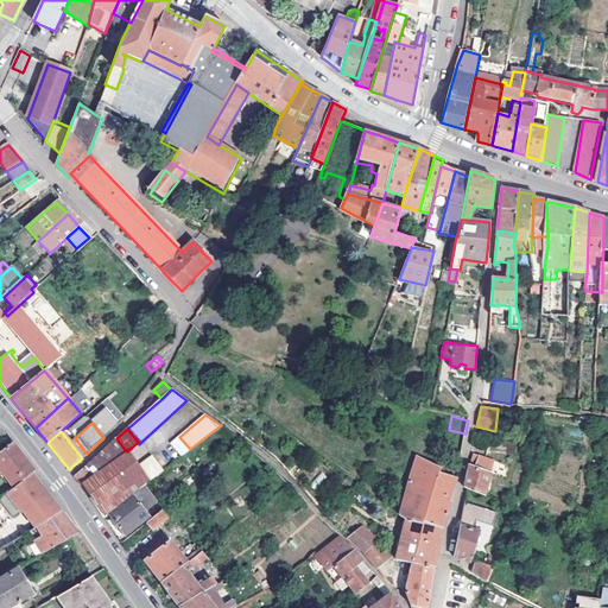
[(172,443),(183,455),(190,449),(179,437),(172,443)]
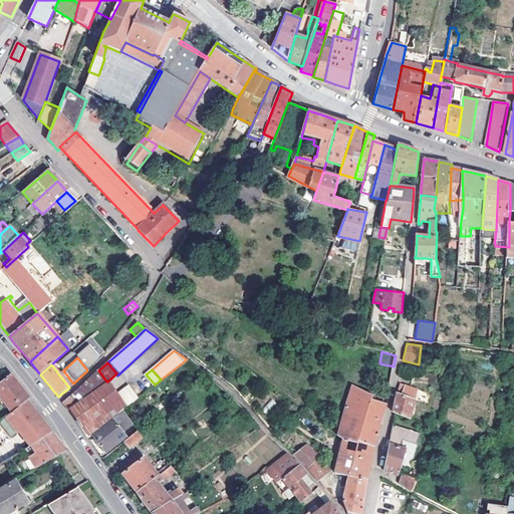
[(62,403),(68,411),(106,381),(98,370),(62,403)]
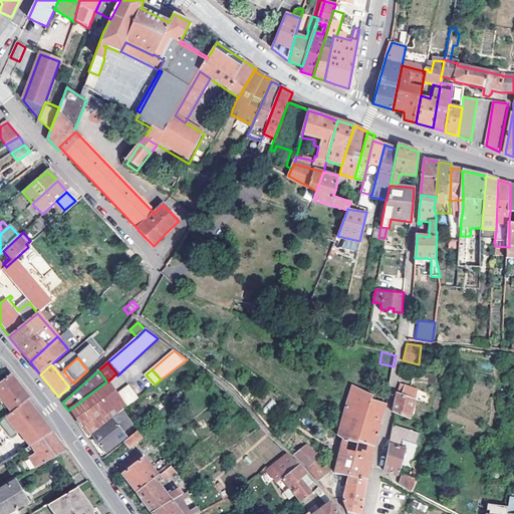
[(11,374),(0,382),(0,397),(11,413),(27,402),(30,399),(16,379),(11,374)]
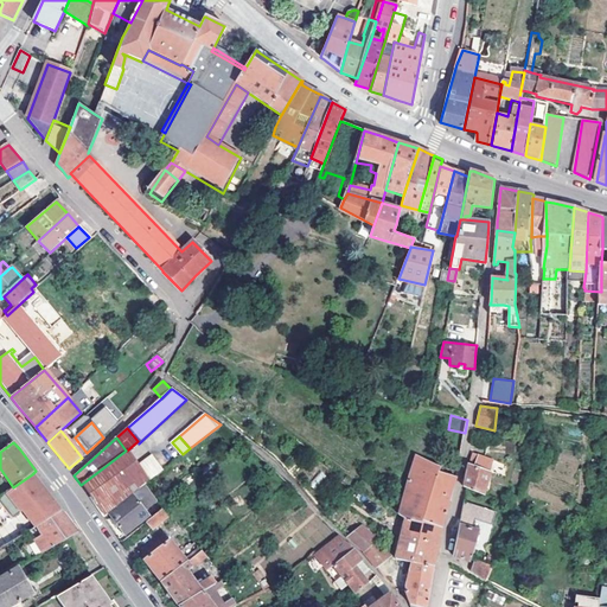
[(90,499),(136,464),(127,451),(126,451),(81,485),(90,499)]
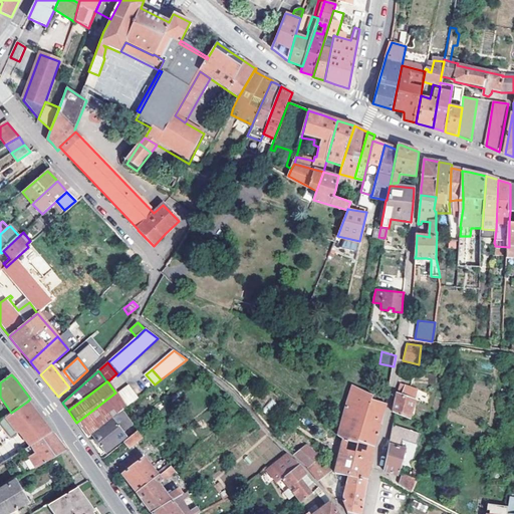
[(372,394),(351,386),(335,436),(341,441),(374,446),(380,424),(387,404),(371,398),(372,394)]
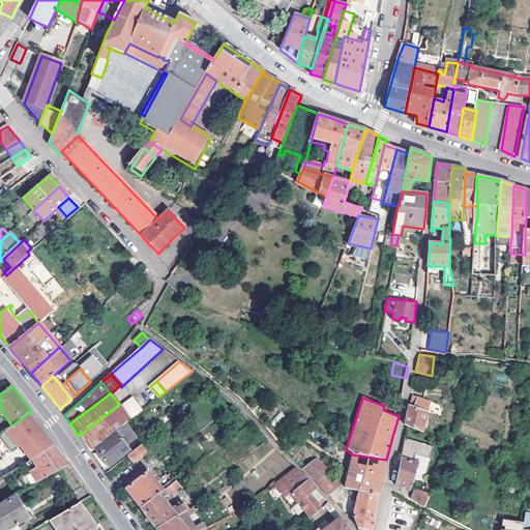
[(406,424),(408,425),(422,432),(429,411),(427,410),(430,402),(417,398),(414,406),(409,405),(406,424)]
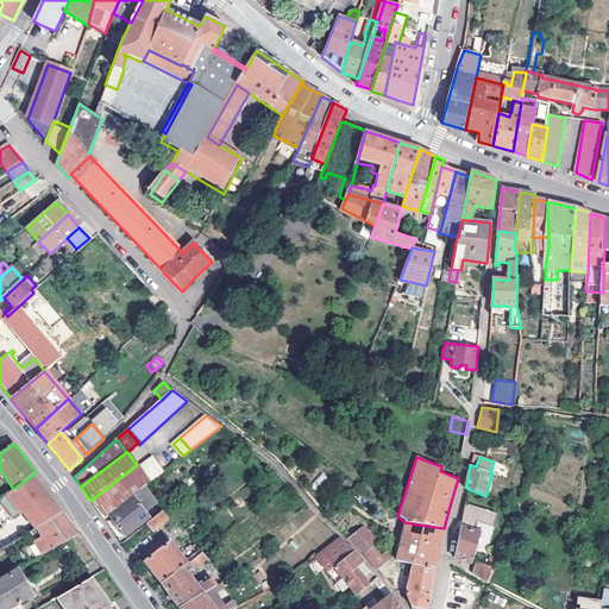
[(104,519),(110,515),(140,490),(150,482),(137,465),(90,501),(104,519)]
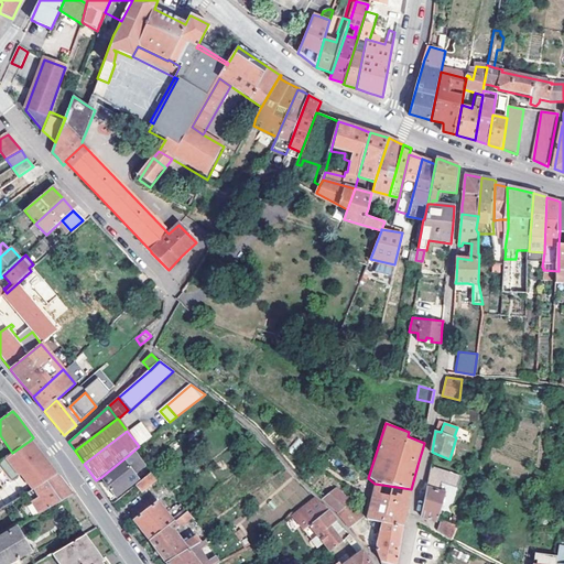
[(0,465),(12,484),(20,478),(20,477),(33,466),(38,472),(47,463),(41,454),(30,441),(12,453),(0,462),(0,465)]
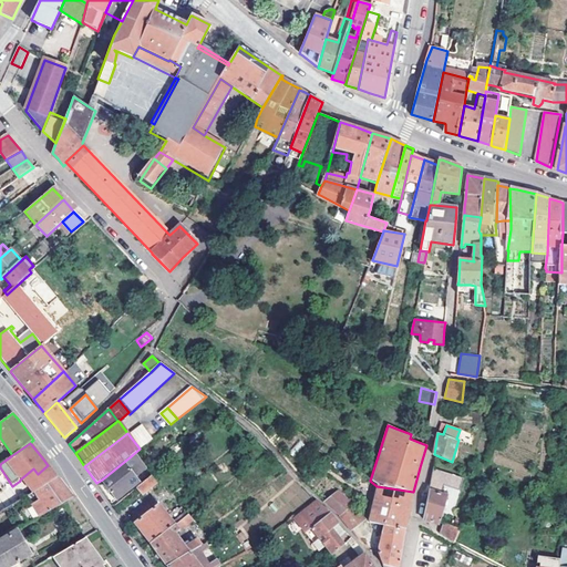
[(131,456),(102,480),(117,497),(138,481),(135,476),(142,471),(131,456)]
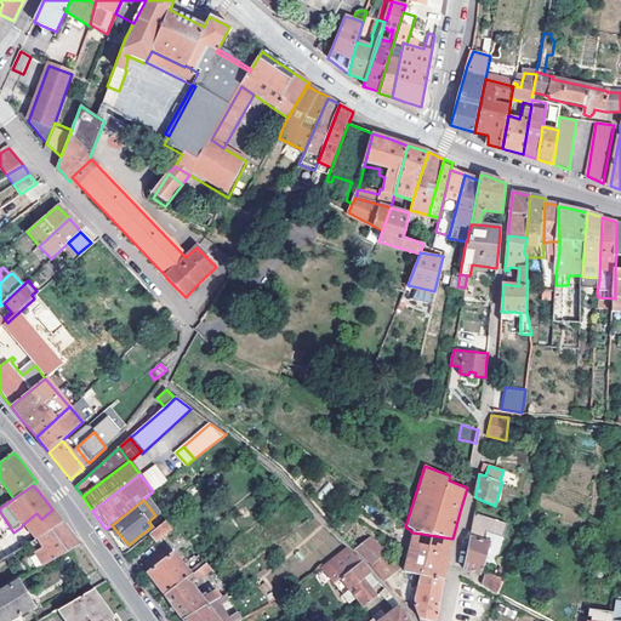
[(534,507),(531,516),(541,519),(545,512),(534,507)]
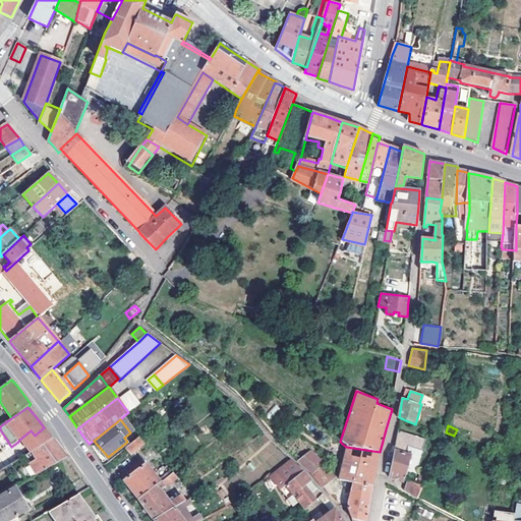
[(18,441),(18,442),(26,451),(29,450),(30,451),(30,452),(52,439),(44,427),(35,436),(31,430),(18,441)]
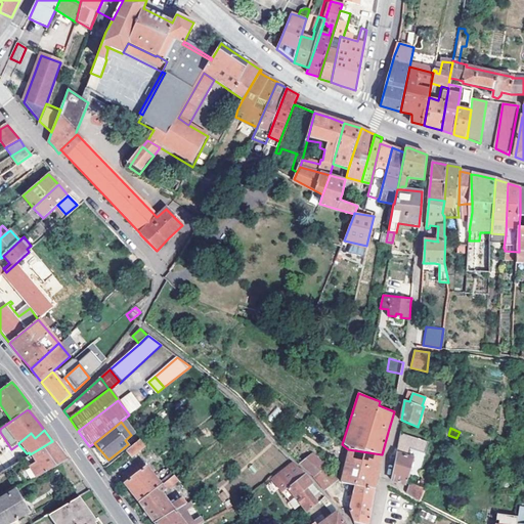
[(405,485),(413,460),(407,457),(409,448),(425,452),(427,440),(400,435),(396,453),(391,479),(405,485)]
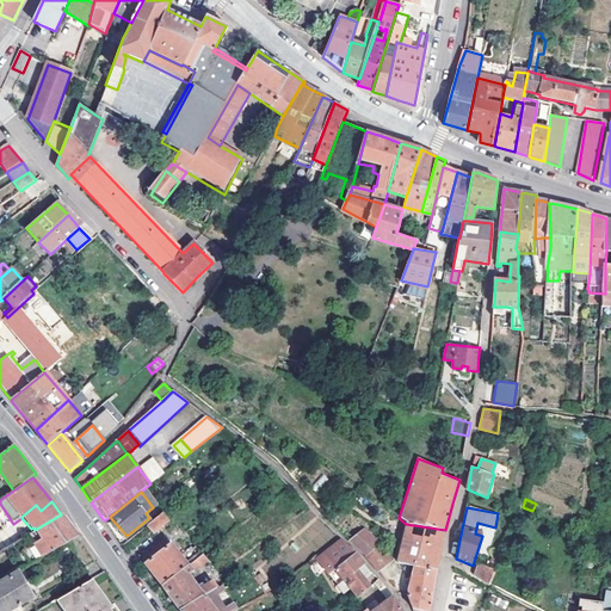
[(165,512),(148,525),(154,532),(171,520),(165,512)]
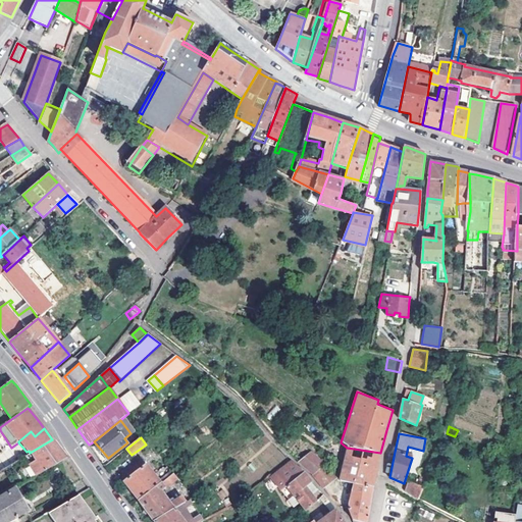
[(30,452),(19,458),(25,468),(31,465),(37,476),(66,459),(61,452),(52,439),(30,453),(30,452)]
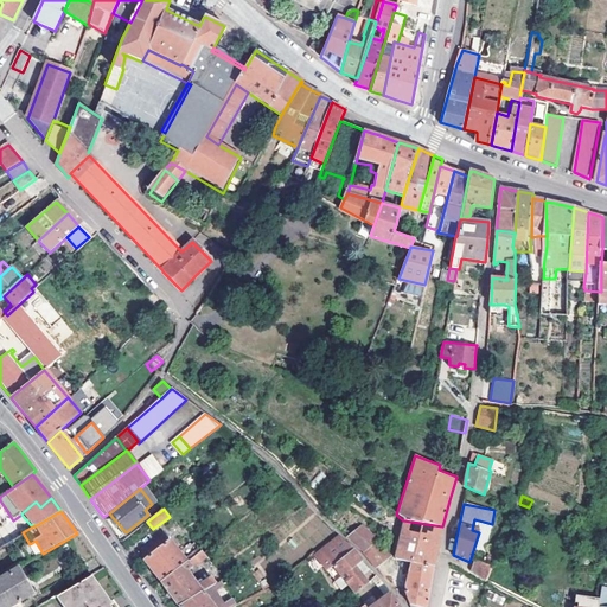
[(400,560),(410,561),(434,566),(436,553),(442,526),(403,521),(395,562),(398,562),(400,560)]
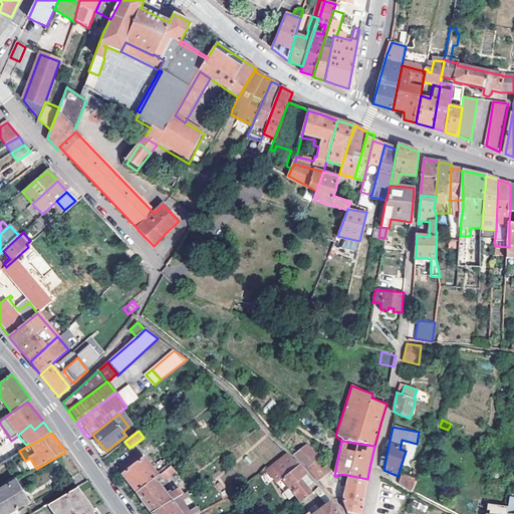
[(316,454),(306,446),(294,456),(308,467),(313,473),(319,481),(330,471),(323,463),(319,458),(316,454)]
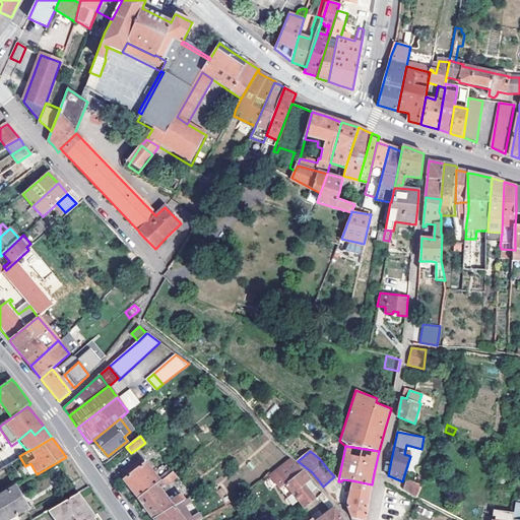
[(120,472),(139,499),(161,481),(174,471),(173,470),(170,472),(166,465),(155,472),(142,456),(120,472)]
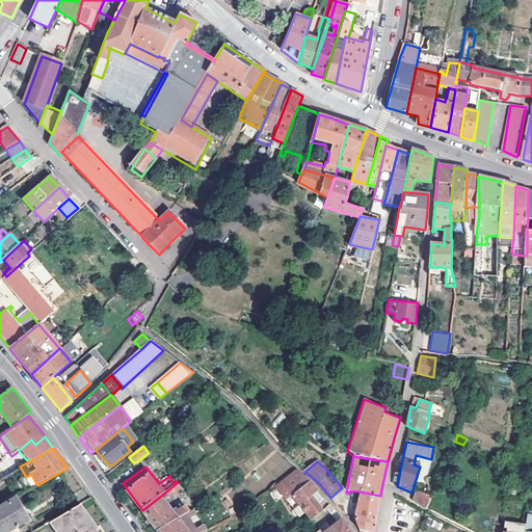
[(285,495),(288,498),(293,495),(310,483),(296,471),(268,494),(275,503),(285,495)]
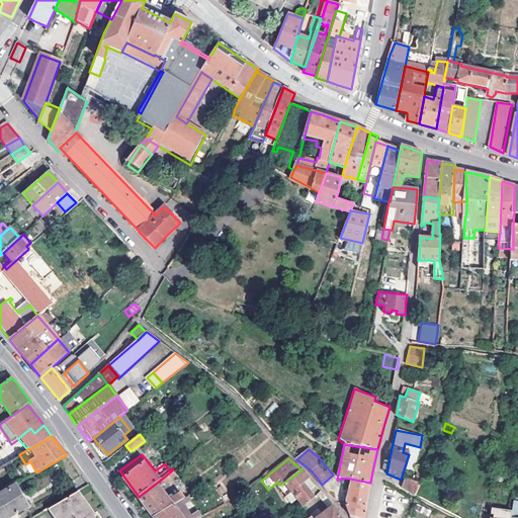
[(405,478),(404,481),(403,487),(415,495),(425,470),(420,468),(415,481),(405,478)]
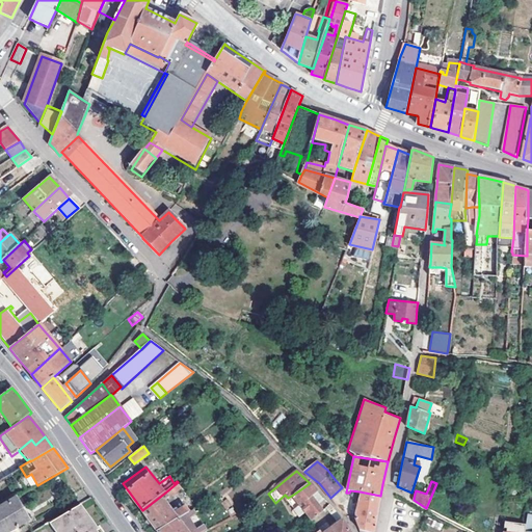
[(322,512),(316,504),(310,496),(312,494),(316,491),(310,483),(293,495),(298,503),(299,503),(300,504),(307,512),(312,521),(313,521),(322,512)]
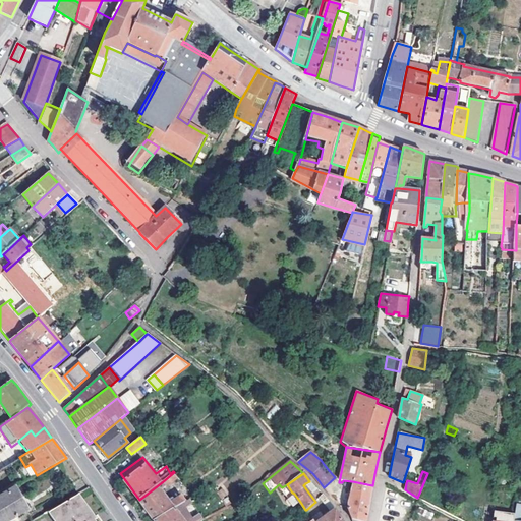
[(352,481),(347,508),(352,520),(365,520),(366,518),(369,503),(372,485),(352,481)]
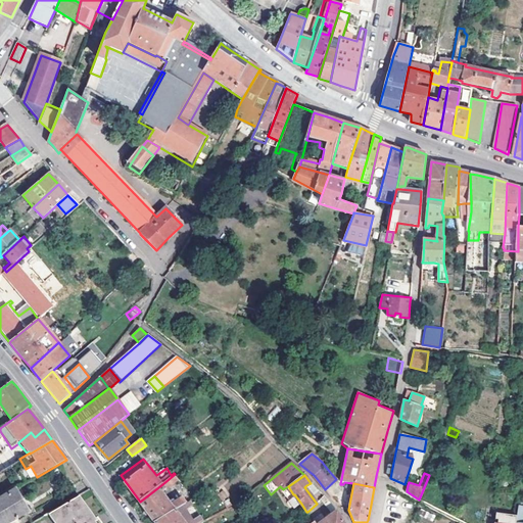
[(140,502),(154,522),(189,502),(185,496),(177,502),(178,502),(172,506),(161,491),(165,488),(162,484),(140,502)]
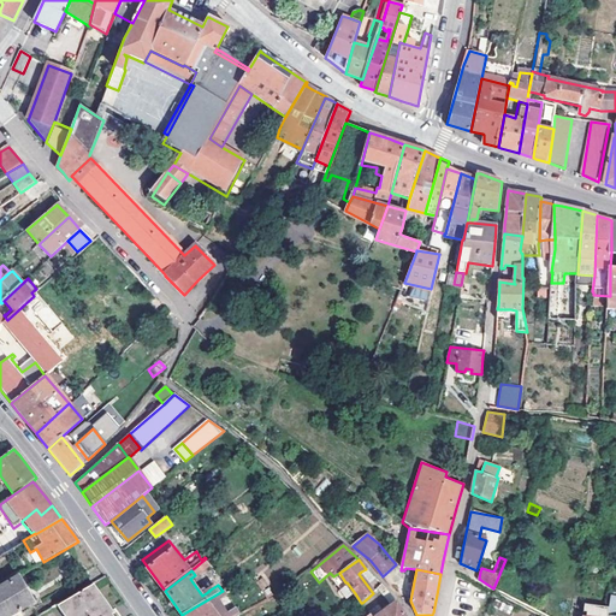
[(70,581),(77,594),(93,585),(86,573),(70,581)]
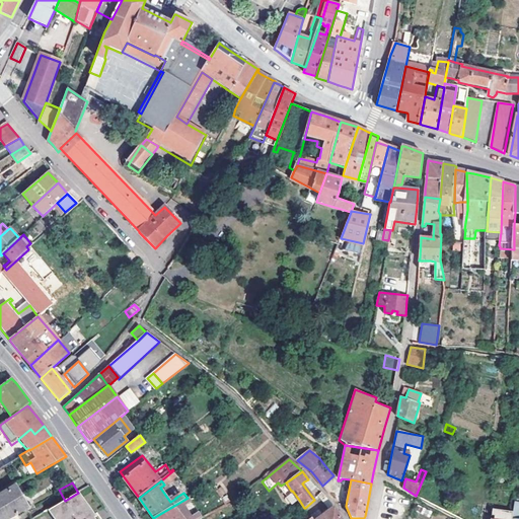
[(258,488),(254,483),(242,493),(246,497),(258,488)]
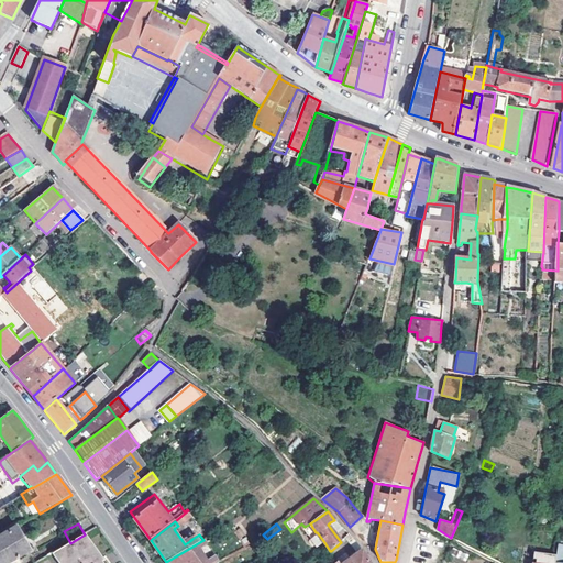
[(18,527),(0,537),(0,562),(10,562),(31,551),(18,527)]
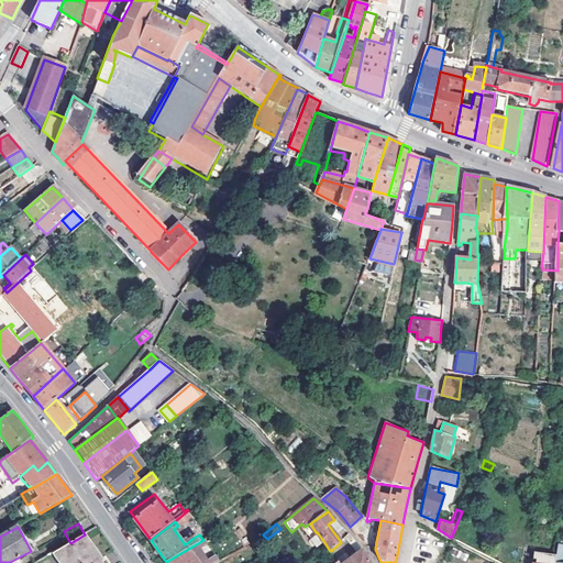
[(53,554),(58,562),(106,562),(86,533),(85,534),(70,543),(53,554)]
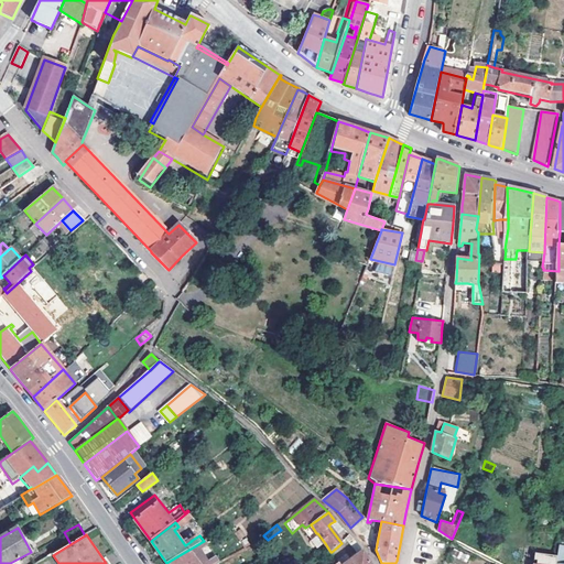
[(325,543),(318,534),(311,539),(317,549),(325,543)]
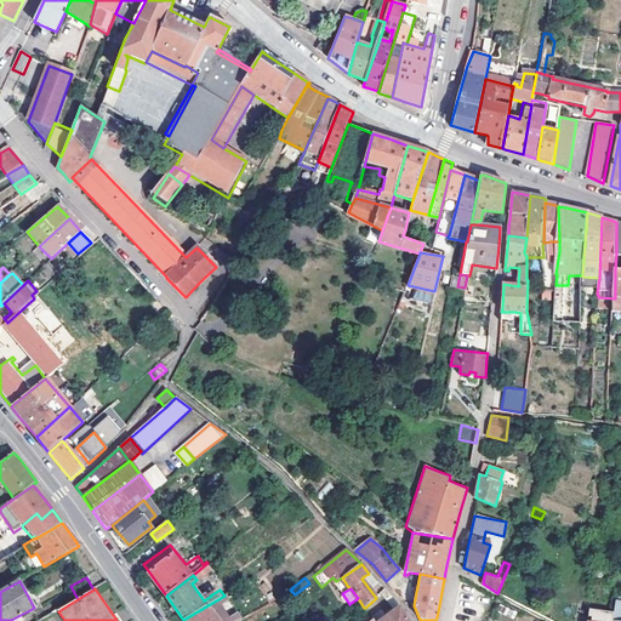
[(385,588),(380,593),(393,609),(398,604),(385,588)]
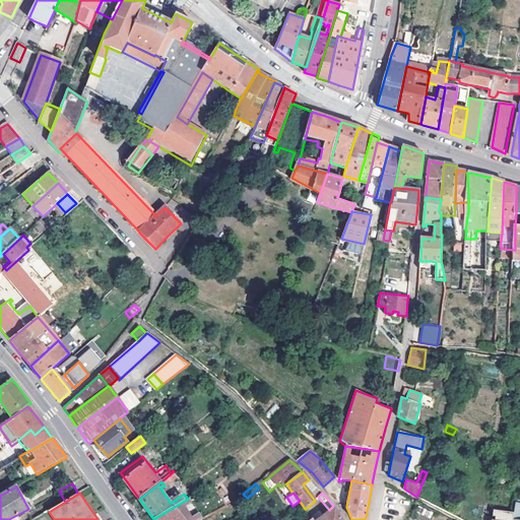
[(153,519),(198,519),(199,519),(203,518),(198,511),(191,516),(187,510),(193,506),(188,499),(153,519)]
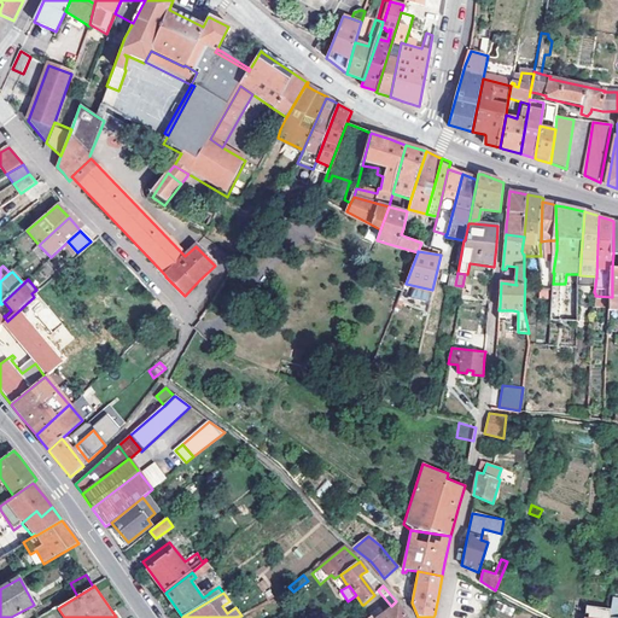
[(511,606),(502,602),(500,607),(508,612),(511,606)]
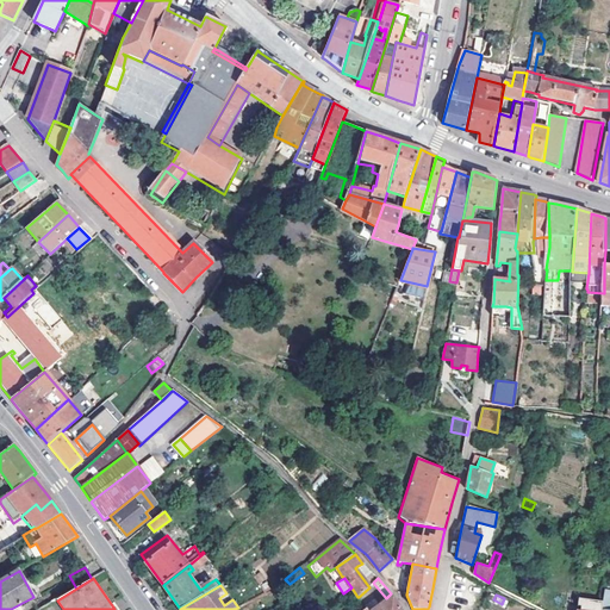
[(400,609),(392,596),(373,609),(400,609)]
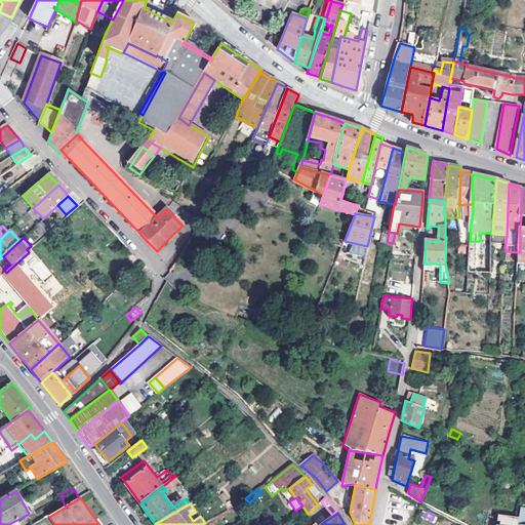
[(499,524),(517,524),(518,517),(497,516),(497,522),(500,522),(499,524)]
